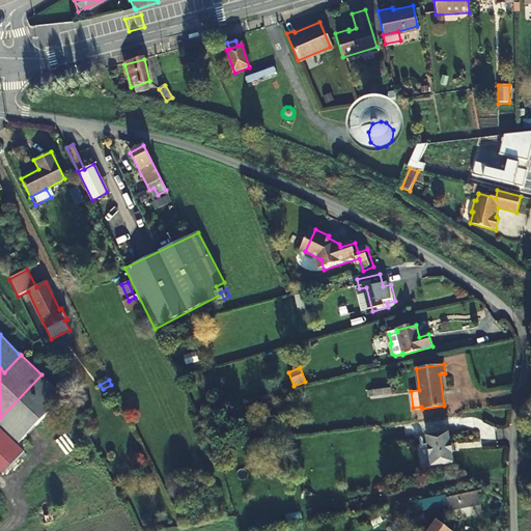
[(117,396),(111,385),(103,389),(108,401),(117,396)]
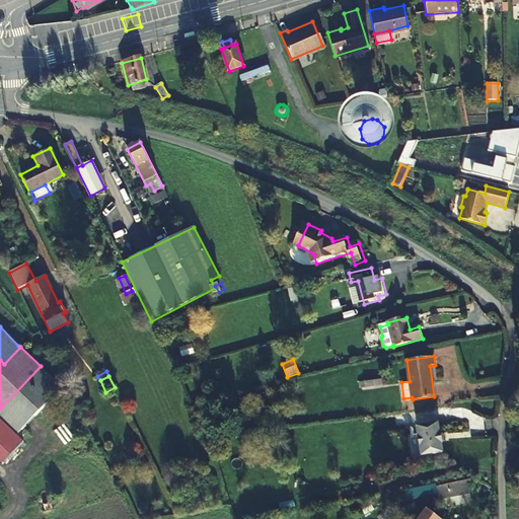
[(415,430),(393,433),(397,462),(419,459),(418,449),(419,449),(418,439),(416,440),(415,430)]
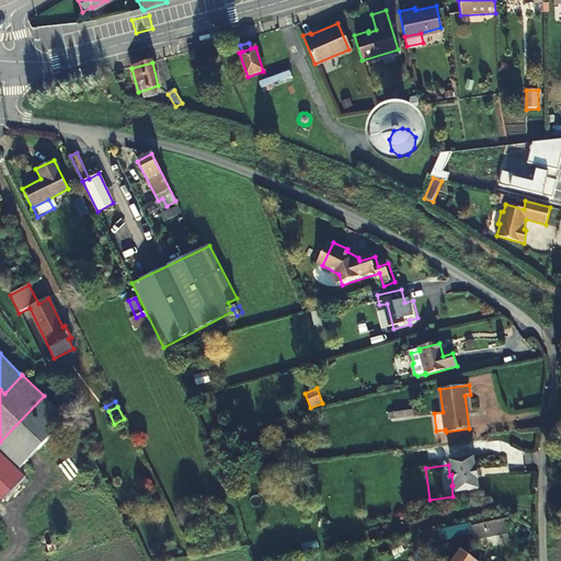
[(504,518),(472,525),(473,531),(485,528),(487,536),(506,531),(504,518)]
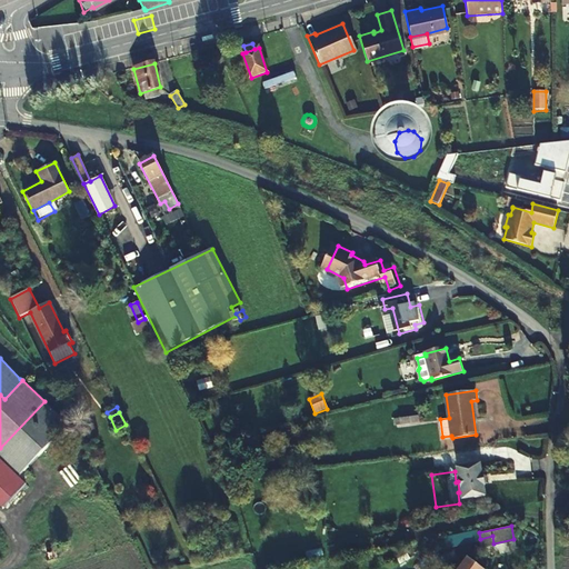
[(482,568),(467,557),(458,568),(482,568)]
